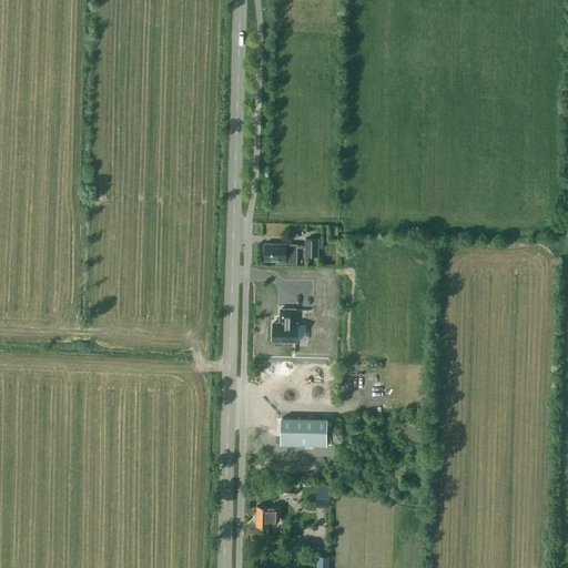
[(306,239),(306,255),(318,255),(318,239),(306,239)]
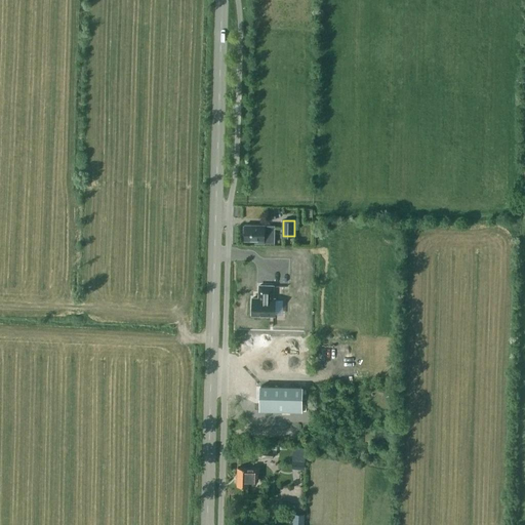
[(245,225),(245,241),(255,241),(255,243),(265,243),(275,243),(275,226),(265,226),(265,225),(245,225)]
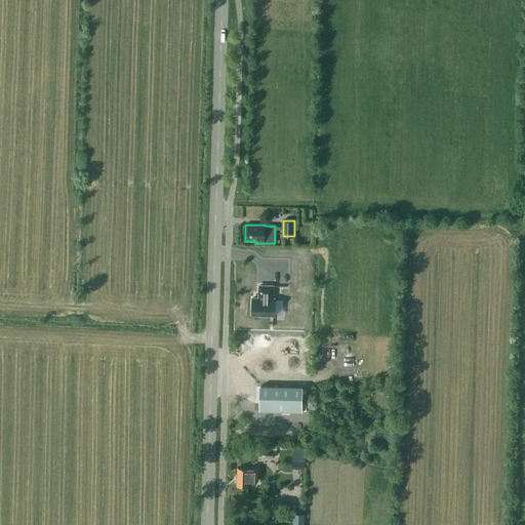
[(252,297),(252,314),(274,315),(275,298),(273,298),(273,285),(259,285),(259,294),(259,297),(252,297)]
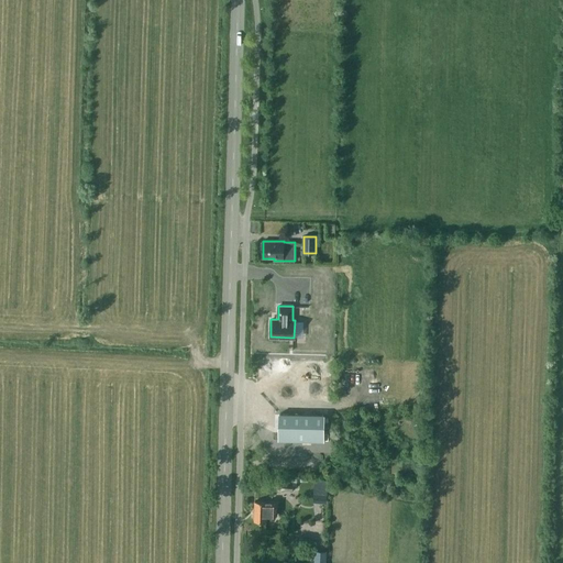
[(279,414),(279,440),(323,441),(323,415),(279,414)]
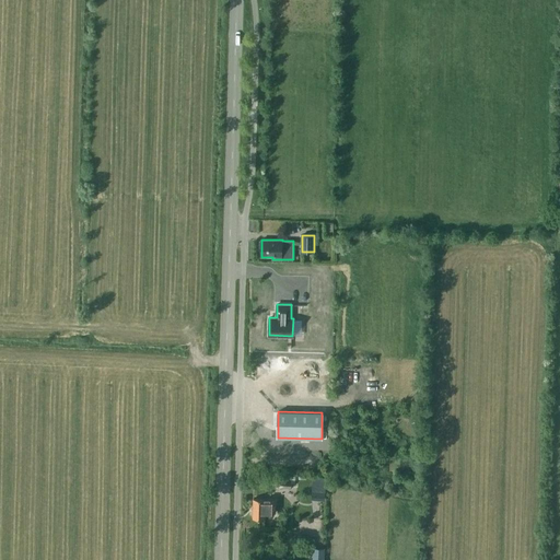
[(311,500),(324,501),(326,477),(313,476),(311,500)]
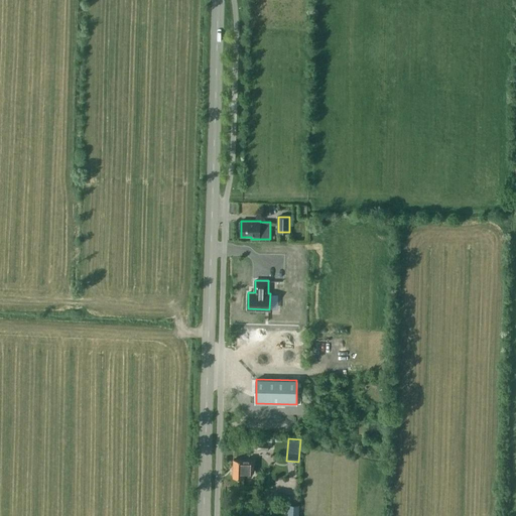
[(257,449),(268,449),(268,442),(258,441),(257,449)]
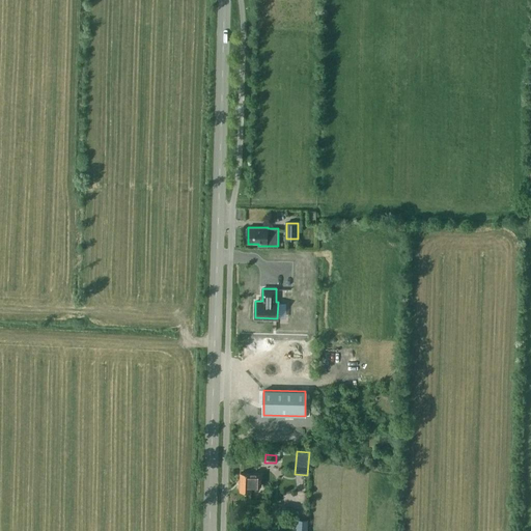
[(252,473),(241,473),(240,492),(251,492),(251,485),(260,486),(261,474),(252,473)]
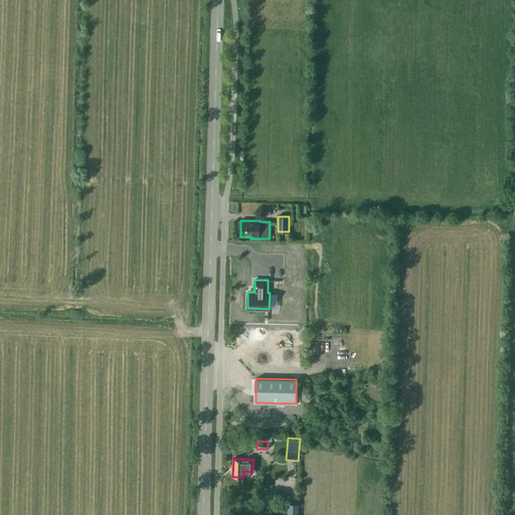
[(287,514),(297,514),(298,504),(288,503),(287,514)]
